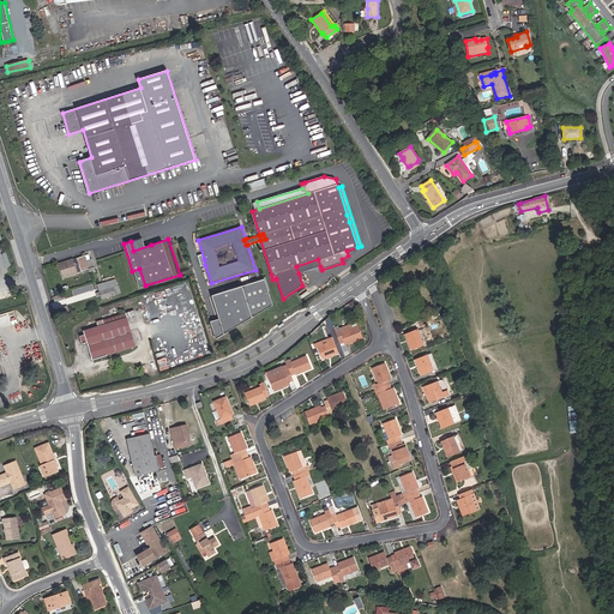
[(90,259),(86,260),(85,256),(78,258),(78,259),(73,259),(68,260),(68,263),(65,264),(65,262),(60,263),(64,276),(77,272),(77,269),(80,268),(82,271),(82,272),(94,269),(91,259),(90,259)]
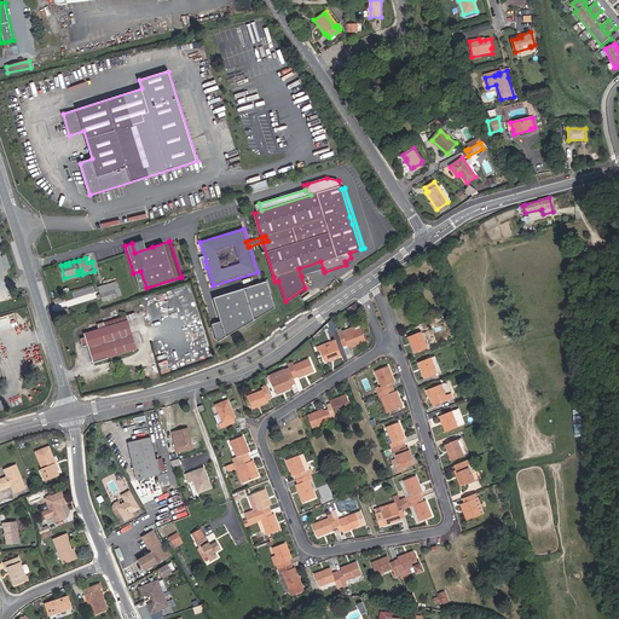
[(301,276),(323,268),(320,261),(299,268),(301,276)]
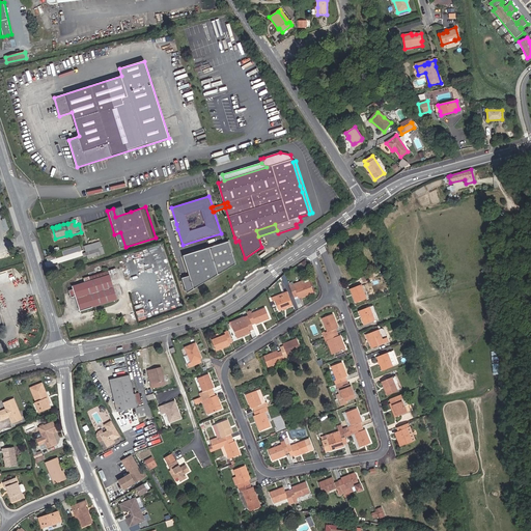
[(236,263),(229,241),(184,255),(190,276),(194,288),(236,263)]
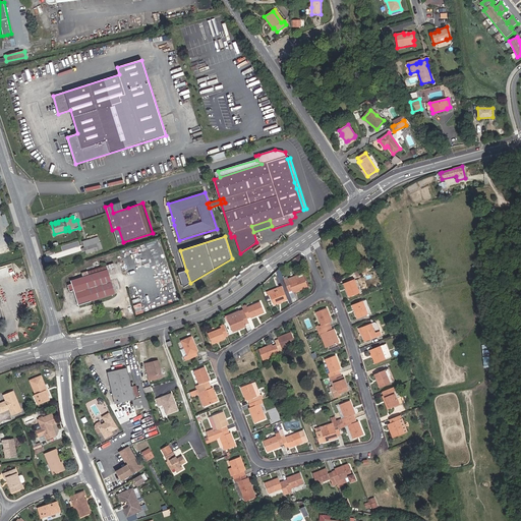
[(101,249),(98,237),(85,241),(83,242),(82,242),(83,248),(81,249),(82,251),(84,250),(85,254),(101,249)]
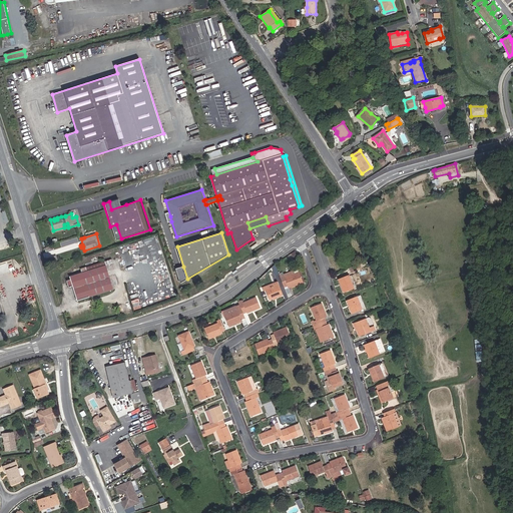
[(111,260),(80,269),(82,273),(106,266),(113,264),(111,260)]
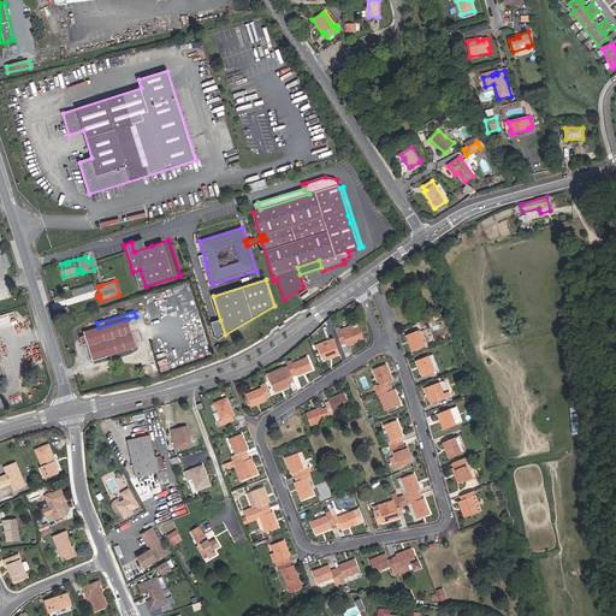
[(137,348),(128,319),(99,327),(84,332),(86,336),(81,337),(83,344),(88,343),(93,361),(137,348)]
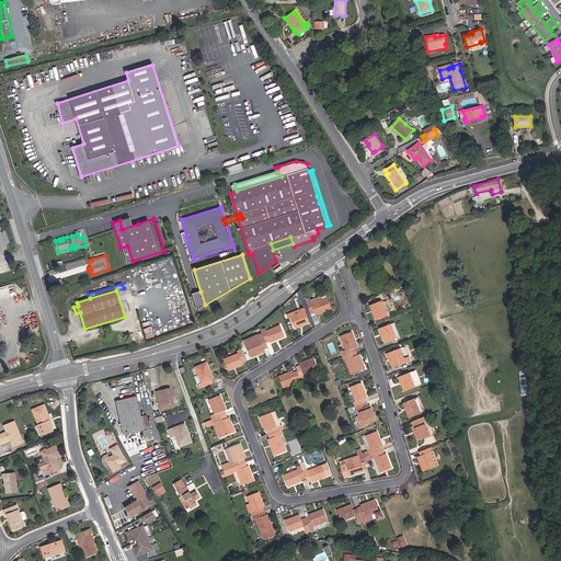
[(197,310),(205,305),(201,292),(192,294),(197,310)]
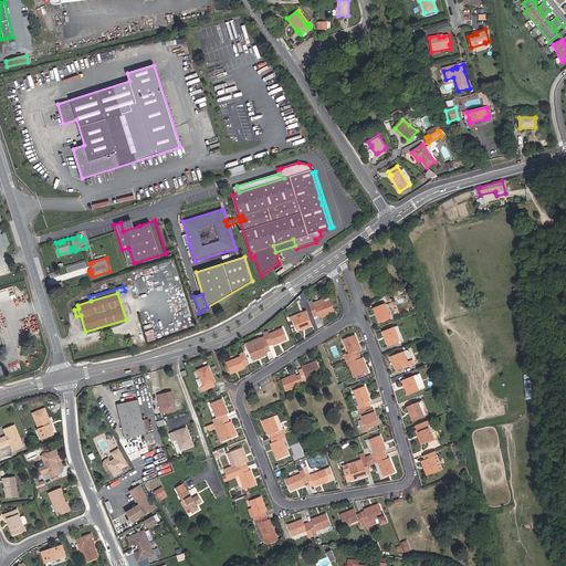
[(323,300),(313,303),(308,305),(314,317),(317,315),(318,318),(335,312),(329,300),(324,302),(323,300)]
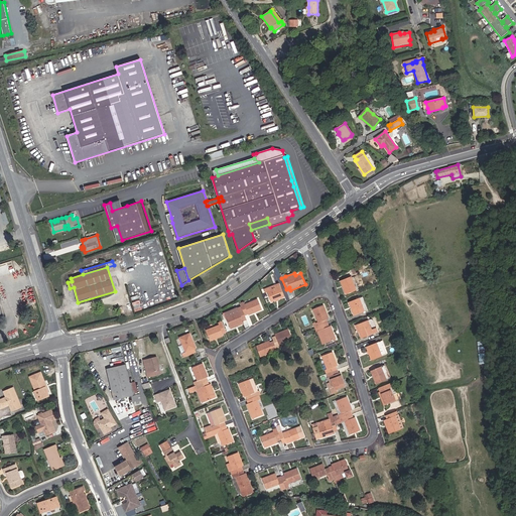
[(351,276),(341,280),(346,294),(356,290),(355,286),(357,285),(355,279),(353,280),(351,276)]
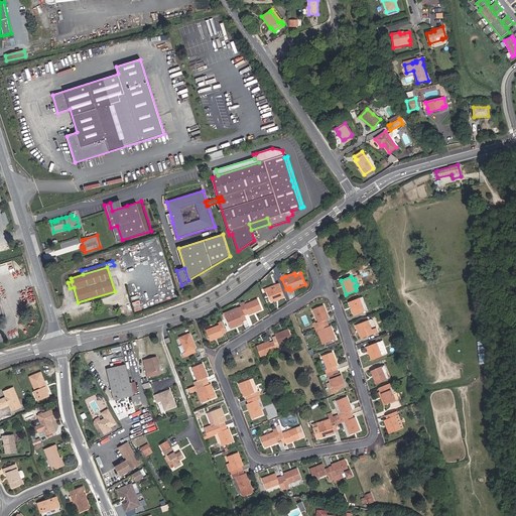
[(280,286),(280,284),(266,289),(267,291),(271,301),(284,296),(280,286)]
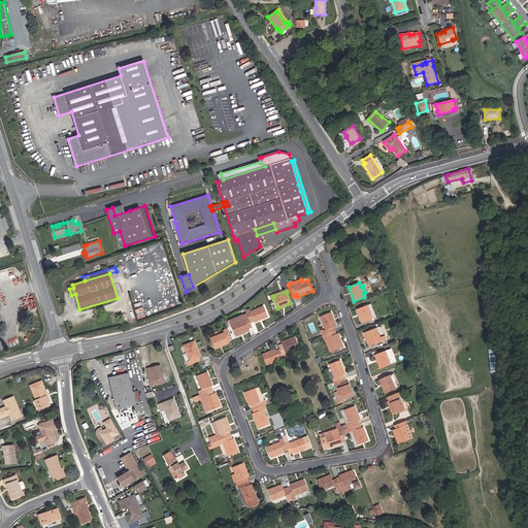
[(367,305),(357,309),(362,323),(373,319),(367,305)]
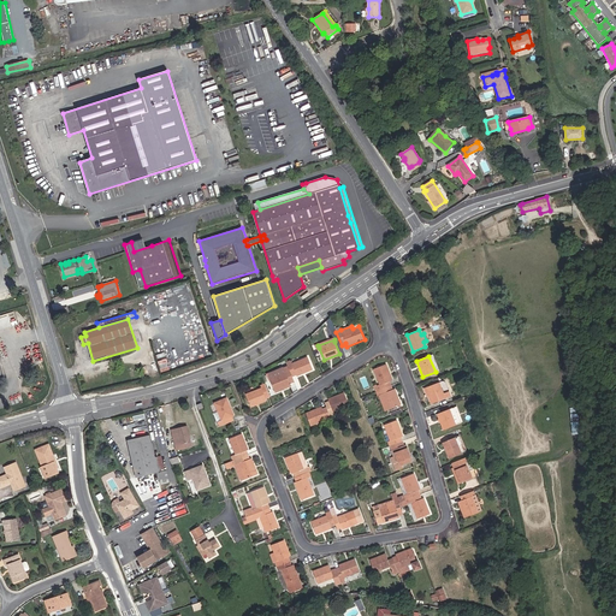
[(292,363),(291,361),(288,362),(289,365),(292,377),(296,374),(297,375),(313,369),(308,357),(292,363)]
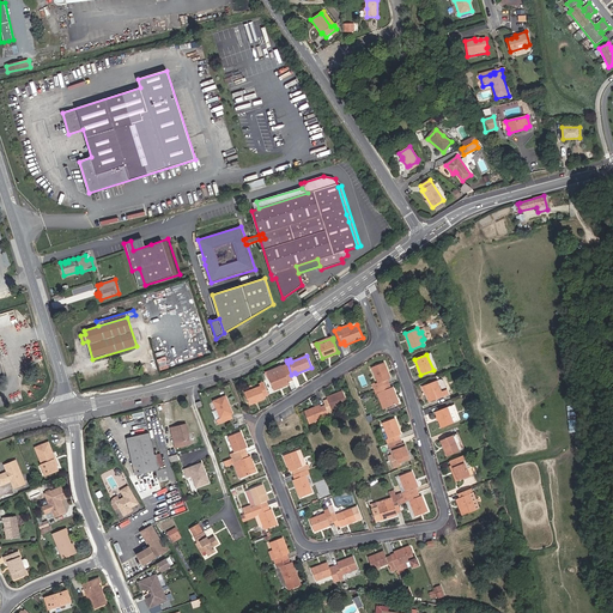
[(290,383),(289,381),(293,380),(291,375),(287,363),(266,371),(273,389),(290,383)]
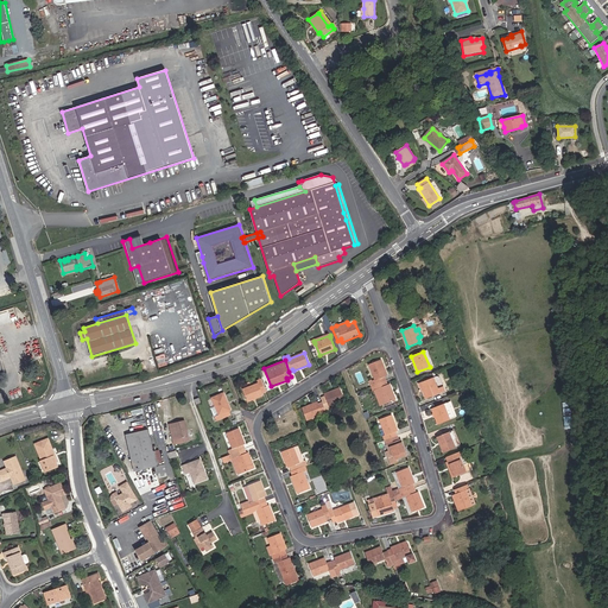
[(372,380),(369,381),(372,386),(387,380),(385,375),(387,375),(381,360),(369,365),(375,380),(373,381),(372,380)]
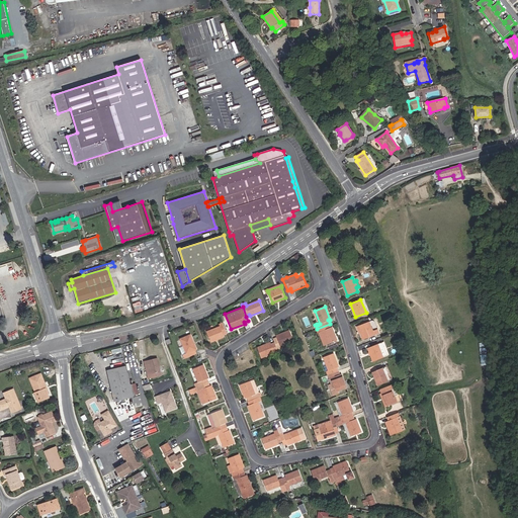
[(364,339),(379,333),(376,326),(375,322),(375,321),(374,321),(373,320),(372,320),(369,322),(359,326),(364,339)]
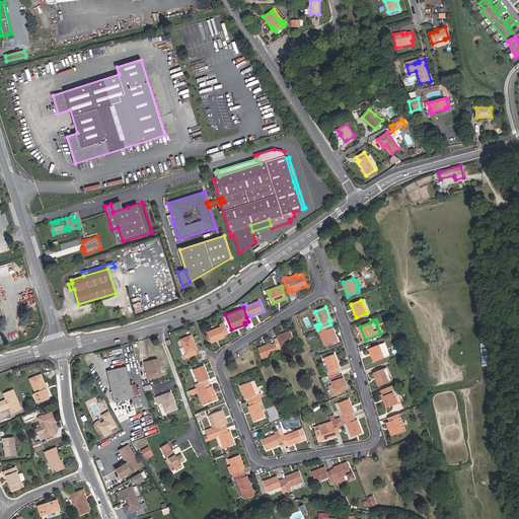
[(224,336),(227,334),(223,323),(220,325),(220,326),(207,332),(211,343),(224,338),(224,336)]
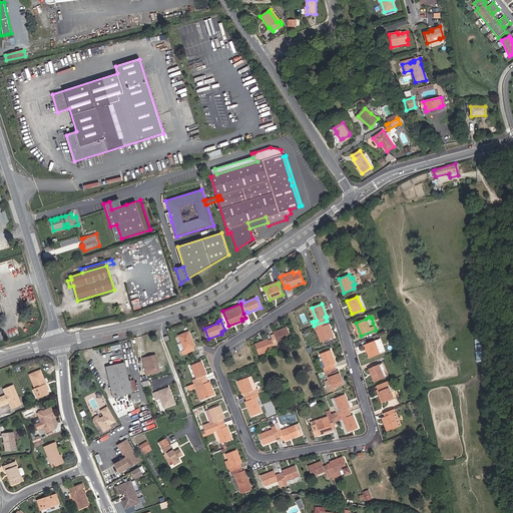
[(329,324),(328,325),(327,321),(314,326),(315,330),(319,328),(324,342),(334,337),(329,324)]
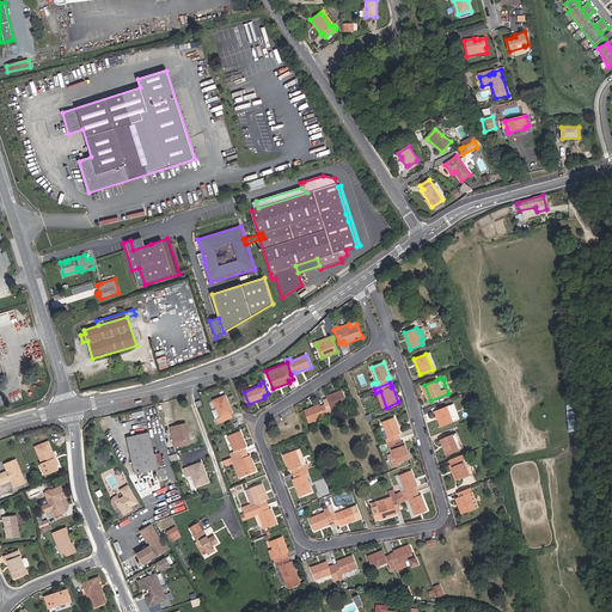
[(326,397),(328,398),(323,401),(325,404),(328,412),(332,411),(331,409),(347,403),(342,390),(326,397)]
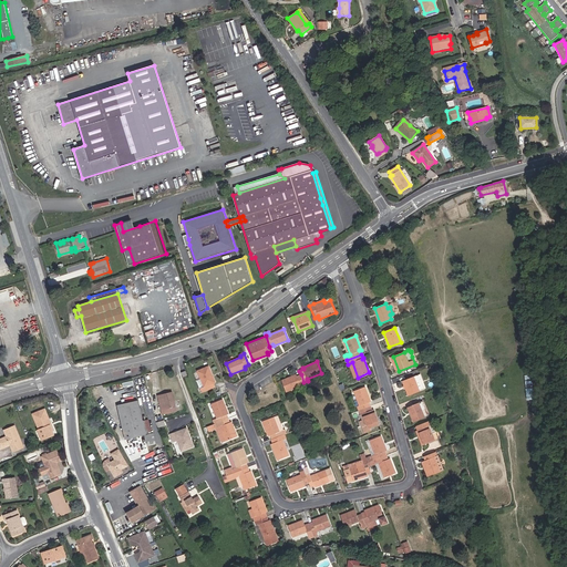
[(204,387),(200,389),(203,392),(215,388),(214,383),(215,383),(208,366),(197,370),(204,387)]
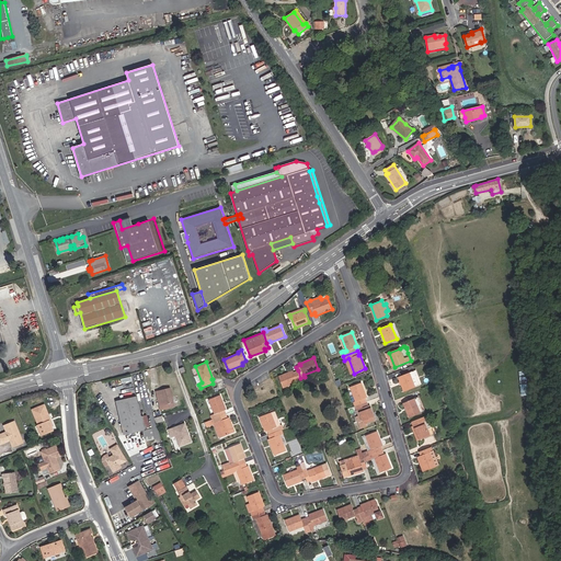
[(298,382),(297,381),(301,379),(300,378),(298,370),(294,373),(293,370),(278,376),(283,388),(298,382)]
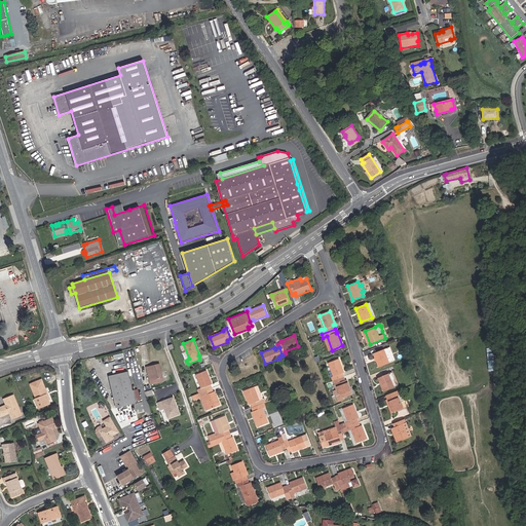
[(389,364),(384,349),(374,353),(379,367),(389,364)]
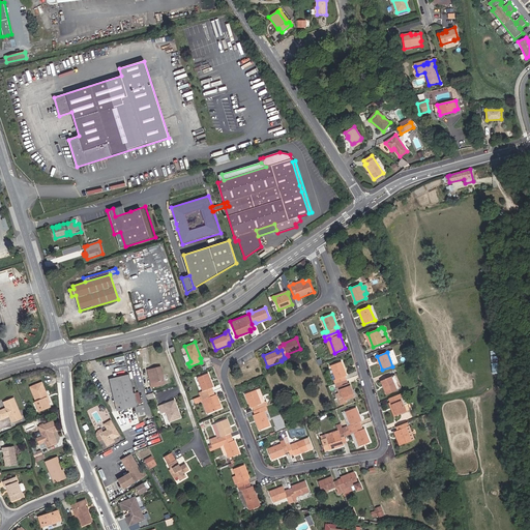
[(334,380),(335,384),(347,380),(345,376),(347,376),(342,361),(331,365),(336,379),(334,380)]
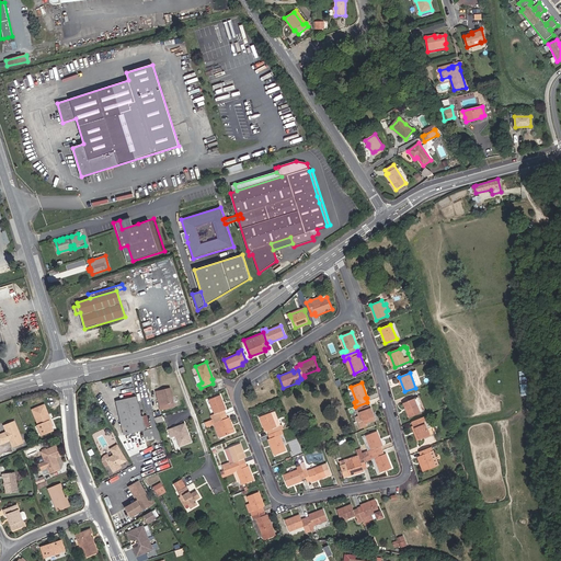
[(171,389),(156,392),(159,407),(163,405),(164,408),(170,407),(169,403),(174,402),(171,389)]
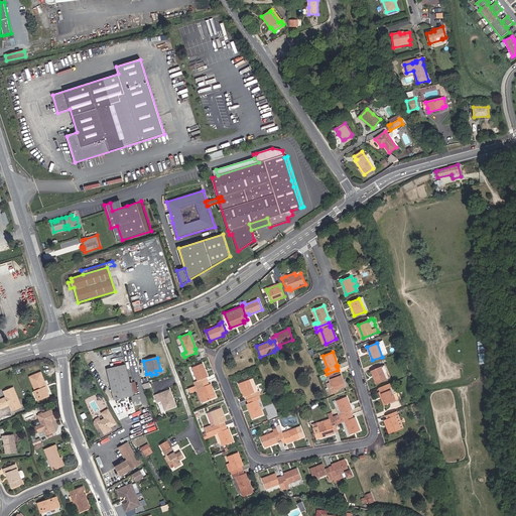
[(198,381),(194,382),(196,386),(208,381),(207,377),(208,377),(203,364),(192,368),(198,381)]
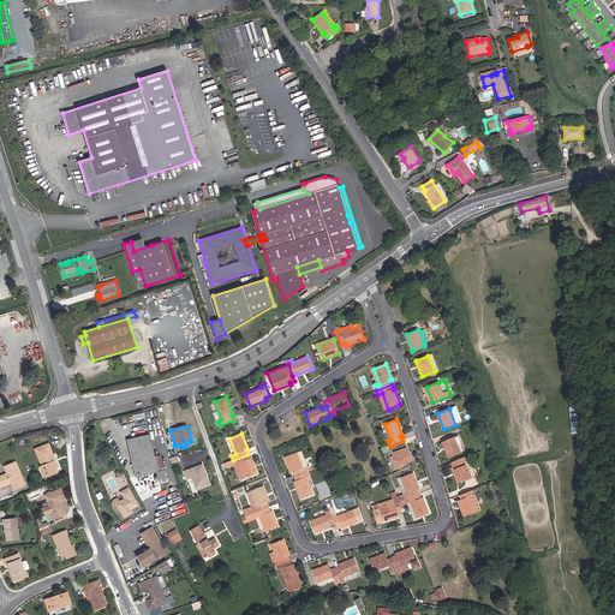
[(157,472),(165,470),(163,467),(161,457),(155,457),(154,452),(153,449),(151,442),(149,435),(127,441),(136,477),(157,472)]
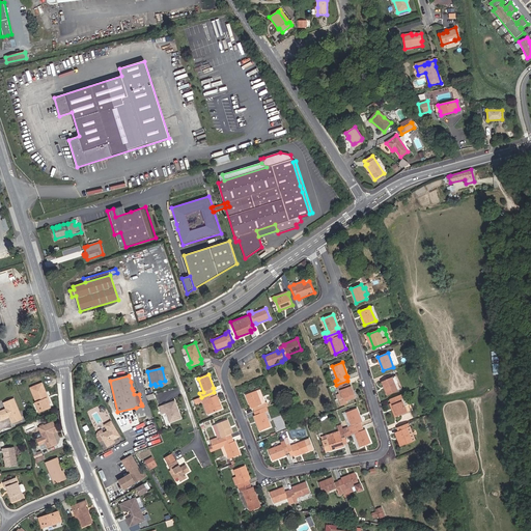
[(396,375),(392,378),(382,382),(387,395),(397,391),(402,389),(400,385),(399,386),(398,384),(399,383),(396,375)]
